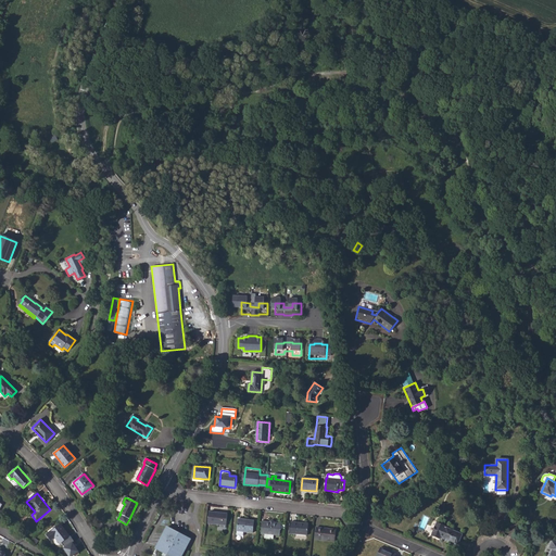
[(226,525),(227,514),(209,512),(207,523),(226,525)]
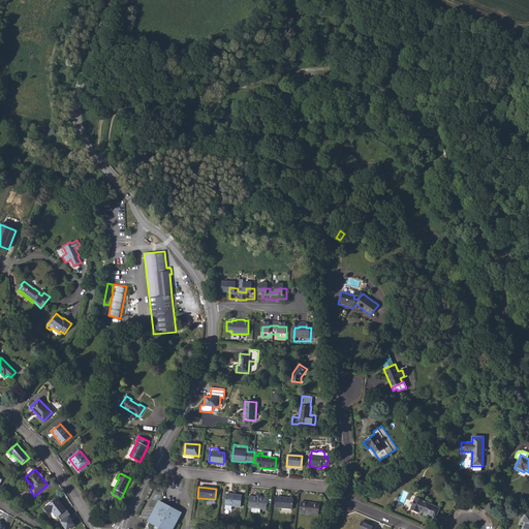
[(231,506),(241,507),(242,495),(226,494),(225,505),(231,506)]
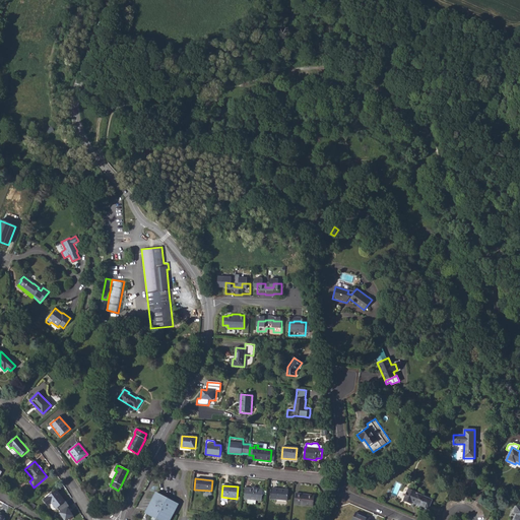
[(256,500),(261,501),(262,490),(246,488),(244,499),(248,499),(256,500)]
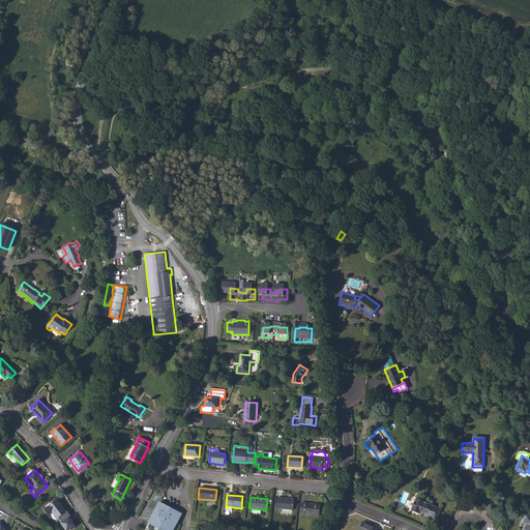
[(411,509),(419,512),(420,510),(422,511),(421,511),(436,519),(440,509),(423,502),(424,501),(416,497),(411,509)]
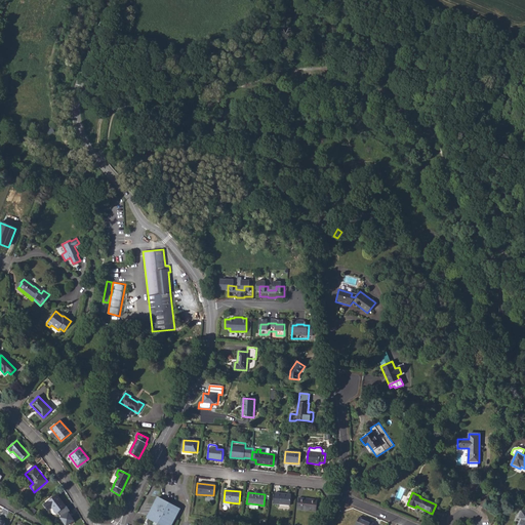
[(290,506),(291,494),(274,493),(273,503),(290,506)]
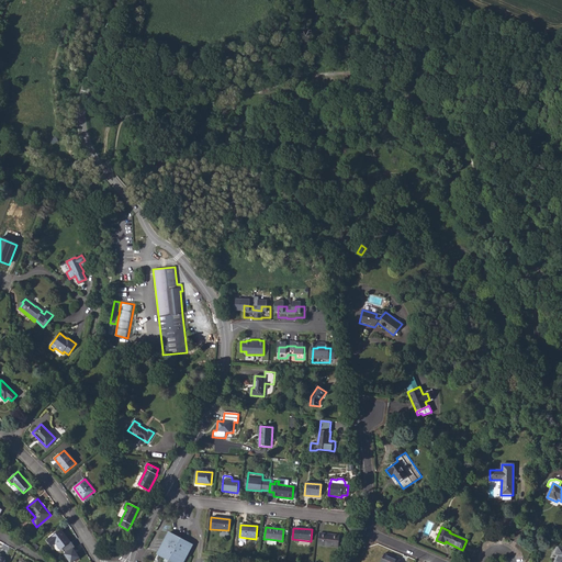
[(63,548),(68,544),(71,541),(63,529),(47,540),(51,546),(55,542),(60,550),(63,548)]
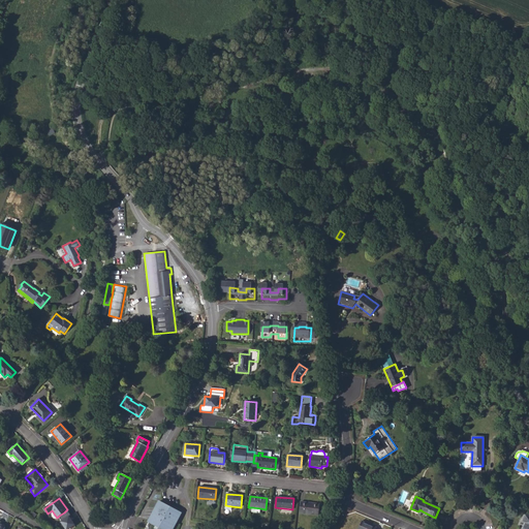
[(168,528),(172,528),(181,512),(160,501),(150,519),(155,522),(154,525),(162,528),(165,528),(166,528),(168,528)]
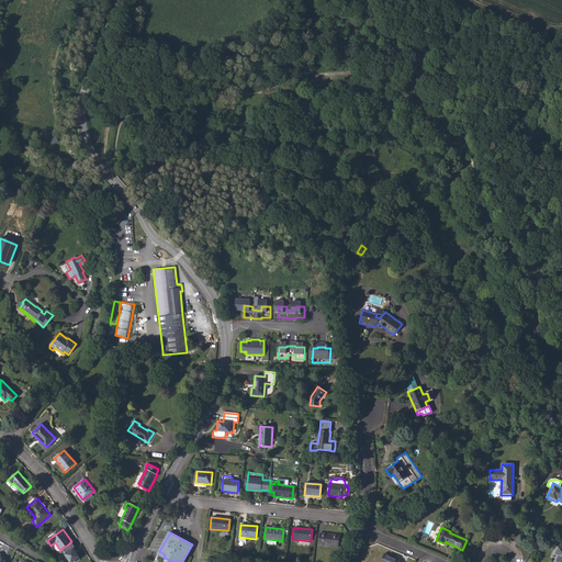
[(338,548),(339,535),(319,532),(318,544),(338,548)]
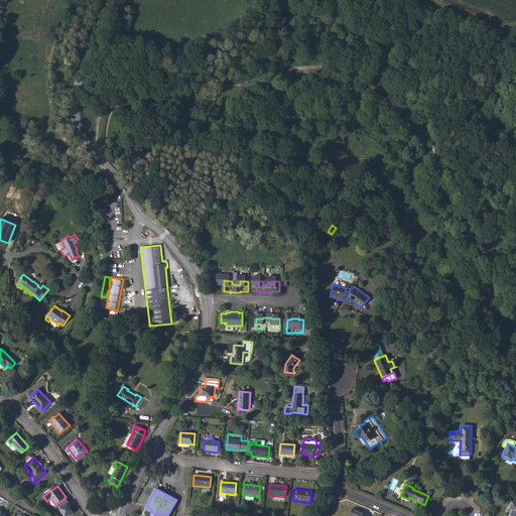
[(62,500),(57,503),(60,507),(59,509),(65,515),(67,515),(75,511),(70,504),(71,503),(66,497),(62,500)]
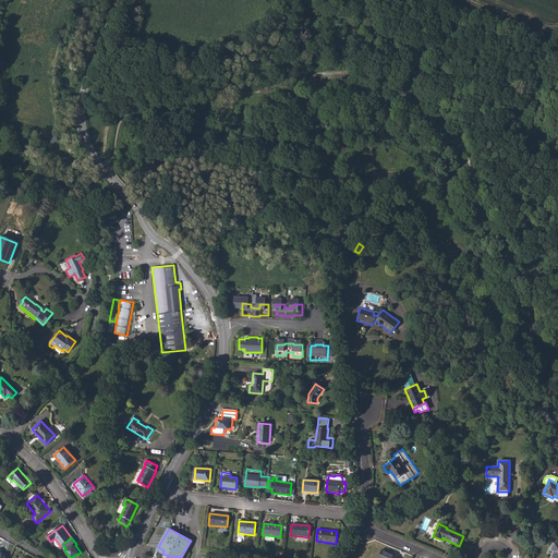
All buildings are outlined.
